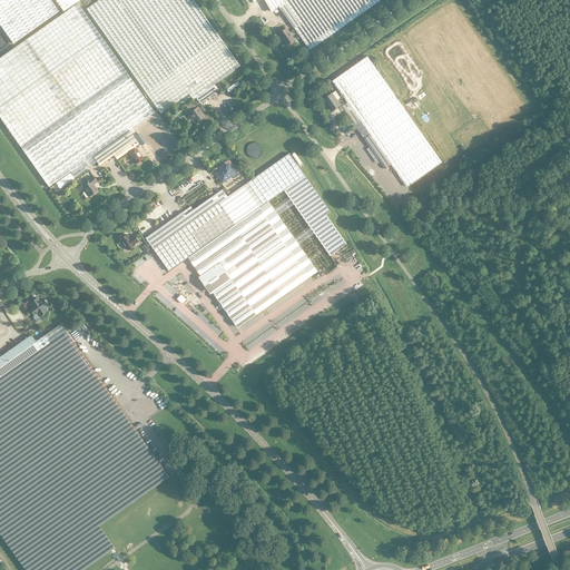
[(59,11),(50,0),(0,0),(0,25),(13,43),(59,11)]
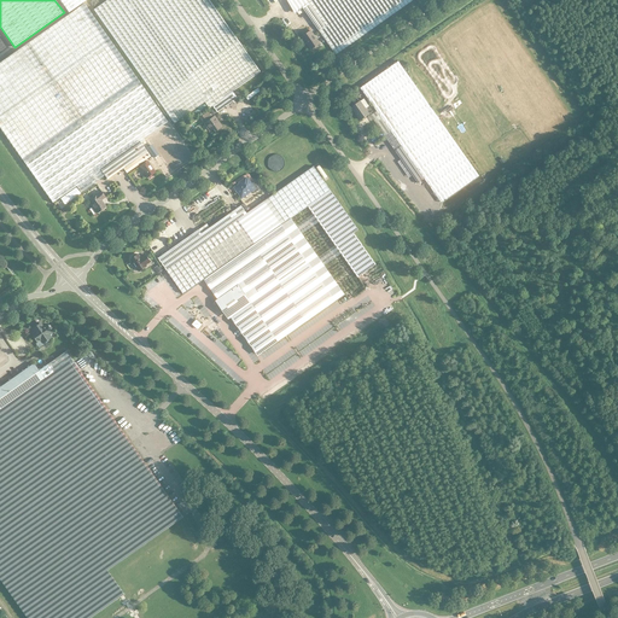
[(59,0),(69,13),(88,0),(59,0)]
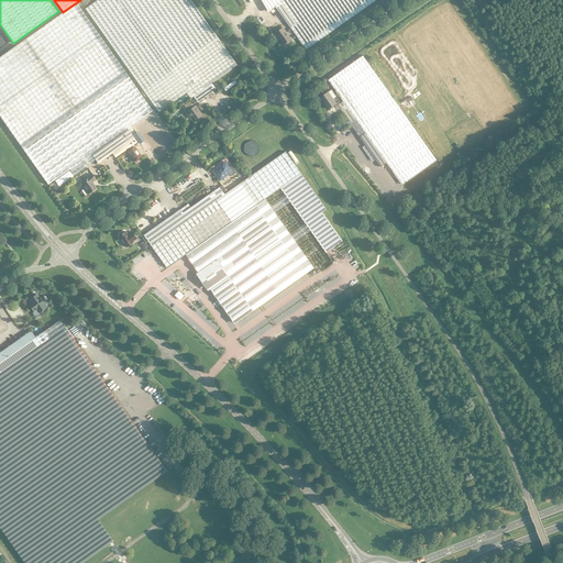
[(189,99),(194,97),(197,102),(216,89),(211,84),(235,66),(189,0),(97,0),(86,9),(158,112),(185,94),(189,99)]
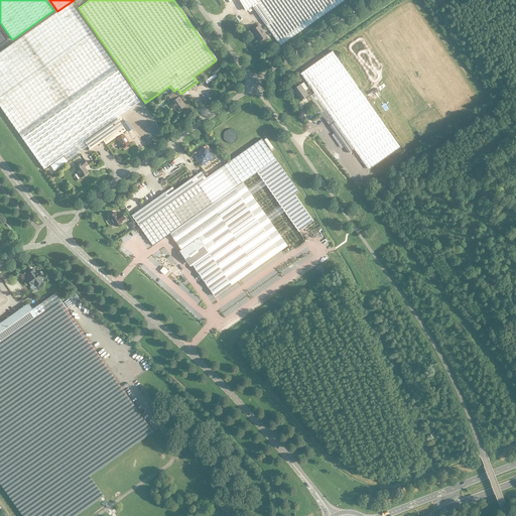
[(240,0),(247,10),(253,6),(280,45),(345,0),(240,0)]
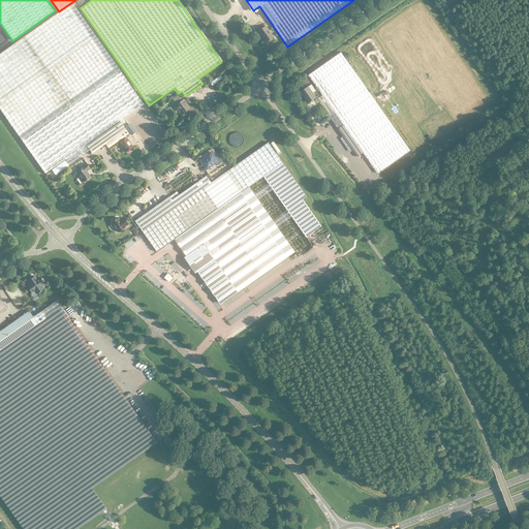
[(72,3),(0,54),(0,109),(45,174),(49,172),(66,159),(69,164),(90,151),(92,153),(105,144),(107,148),(128,133),(120,121),(144,104),(96,37),(72,3)]
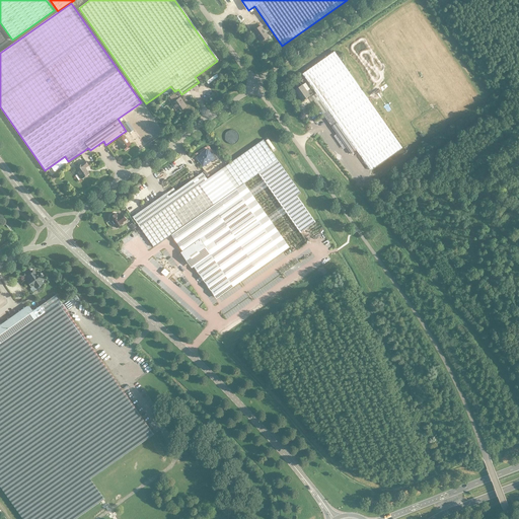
[(254,30),(262,41),(269,35),(262,25),(254,30)]
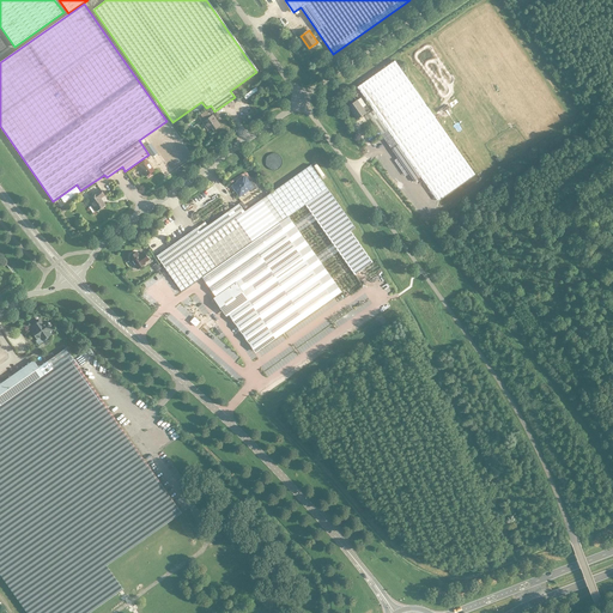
[(357,87),(396,141),(437,200),(475,174),(395,61),(357,87)]
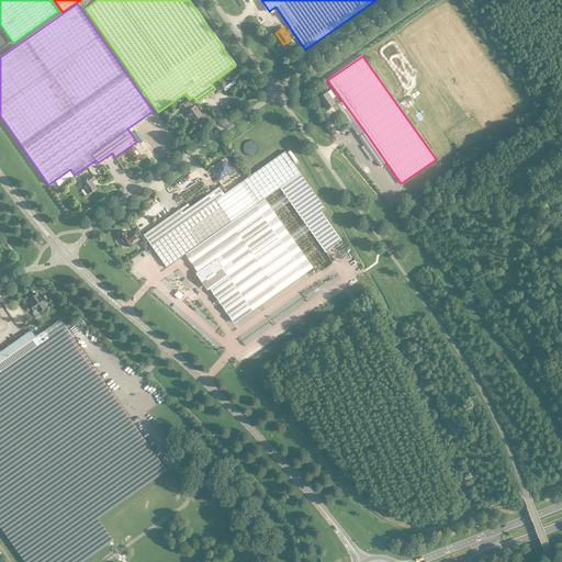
[(223,88),(225,91),(237,82),(235,80),(223,88)]
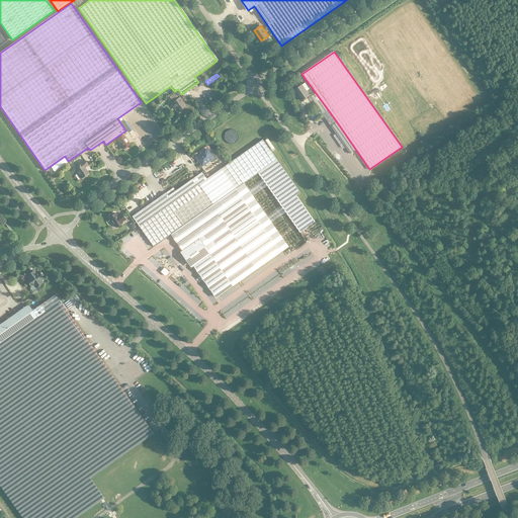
[(301,85),(294,90),(303,100),(310,95),(301,85)]
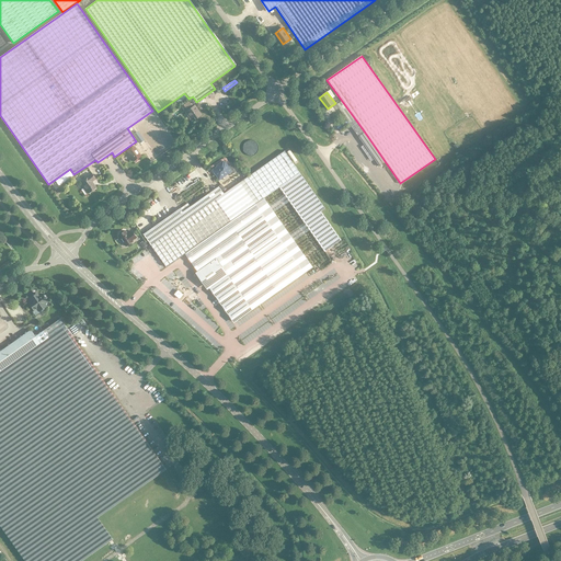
[(191,101),(186,104),(190,110),(187,111),(192,116),(196,114),(198,116),(203,113),(196,104),(194,106),(191,101)]
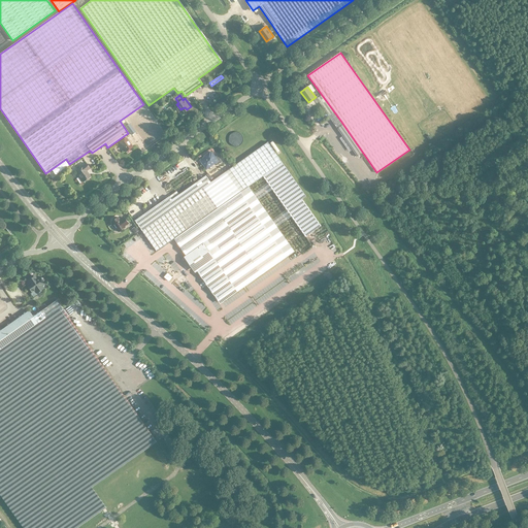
[(133,146),(126,137),(119,142),(126,152),(133,146)]
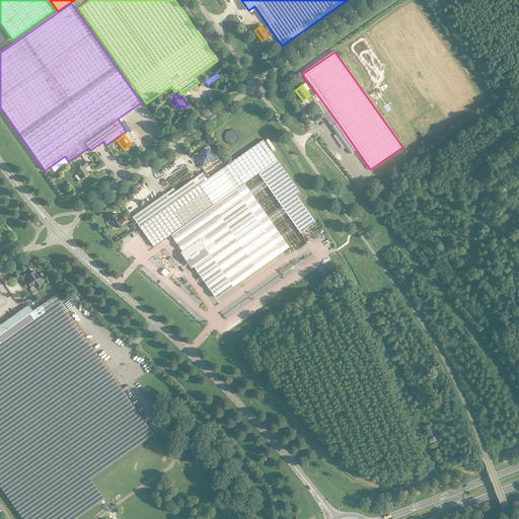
[(166,193),(133,216),(154,246),(172,233),(191,258),(218,297),(282,252),(237,189),(258,173),(300,233),(316,222),(297,196),(301,193),(264,139),(208,178),(203,172),(169,196),(166,193)]
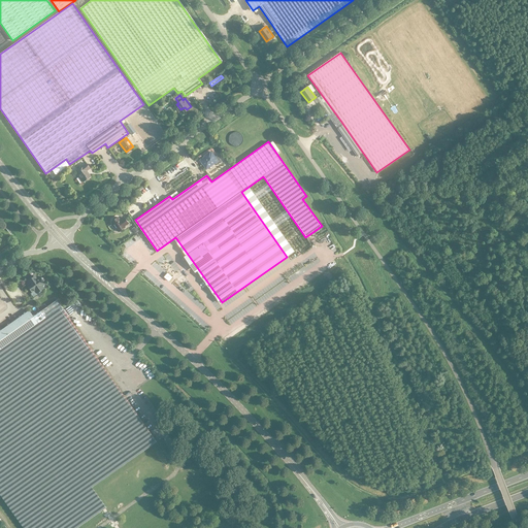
[(207,155),(207,156),(200,160),(201,161),(201,162),(201,163),(202,163),(202,164),(203,164),(204,165),(206,168),(211,165),(212,165),(216,163),(217,165),(222,162),(218,156),(216,157),(211,153),(210,152),(206,155),(207,155)]
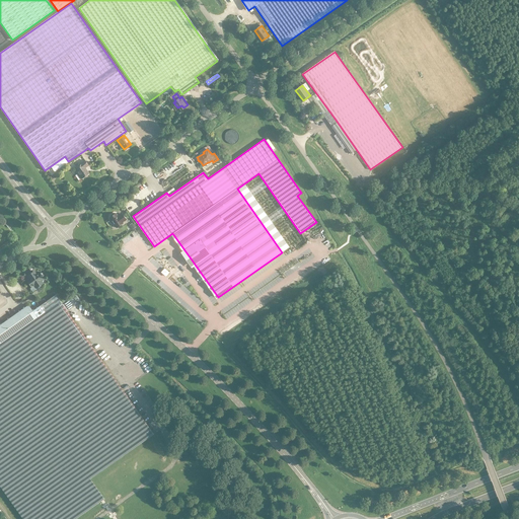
[(81,178),(89,173),(85,167),(88,165),(84,160),(81,162),(82,164),(75,168),(78,173),(75,175),(78,180),(81,178)]
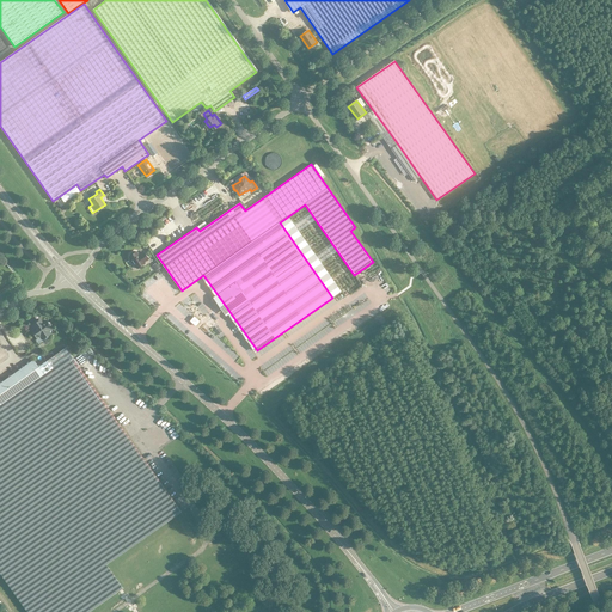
[(145,262),(150,259),(145,252),(140,256),(138,251),(135,254),(134,252),(130,255),(132,256),(129,257),(132,259),(130,259),(133,263),(134,263),(138,269),(145,263),(145,262)]
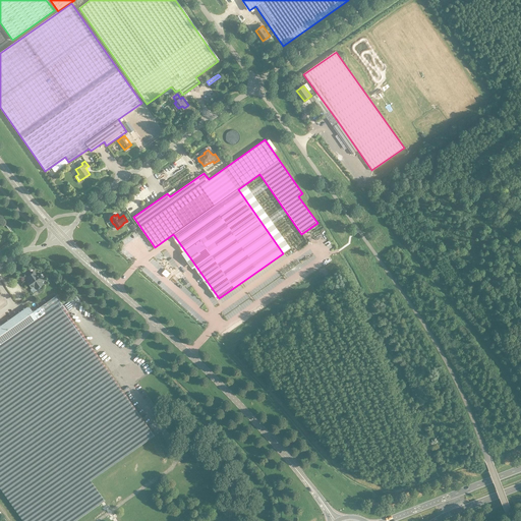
[(43,277),(43,276),(42,275),(41,275),(40,275),(39,273),(36,275),(35,272),(32,274),(32,275),(31,276),(30,275),(27,277),(29,280),(26,281),(32,288),(34,287),(36,289),(39,287),(38,286),(40,285),(40,286),(43,284),(41,282),(44,280),(42,278),(43,277)]
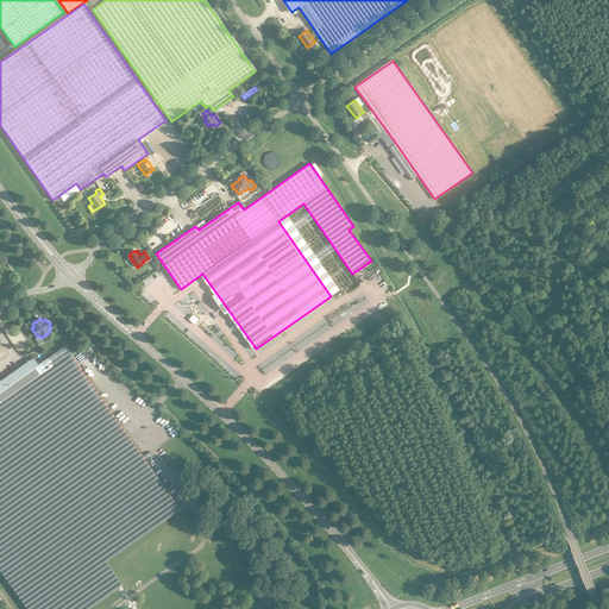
[(0,570),(26,608),(88,608),(121,585),(105,563),(180,509),(64,346),(38,364),(33,358),(0,381),(0,570)]
